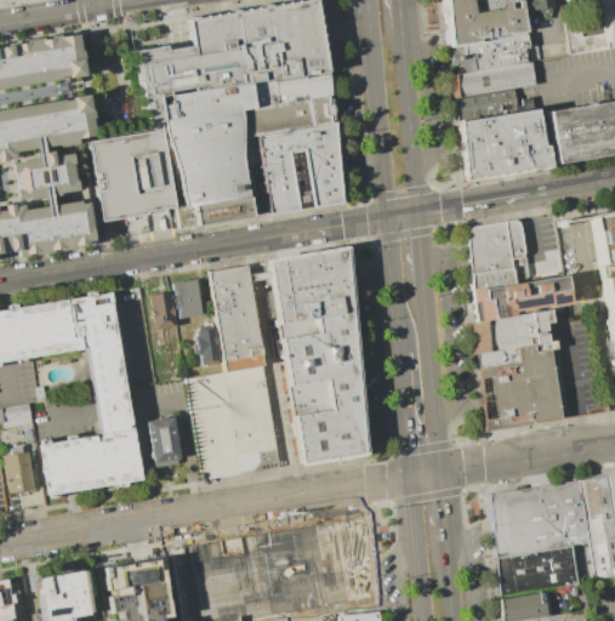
[(164,123),(178,209),(104,221),(91,142),(159,131),(158,124),(151,125),(138,51),(169,46),(170,50),(178,49),(194,46),(191,20),(311,0),(319,0),(331,70),(254,83),(174,96),(163,97),(164,106),(166,121),(164,123)]
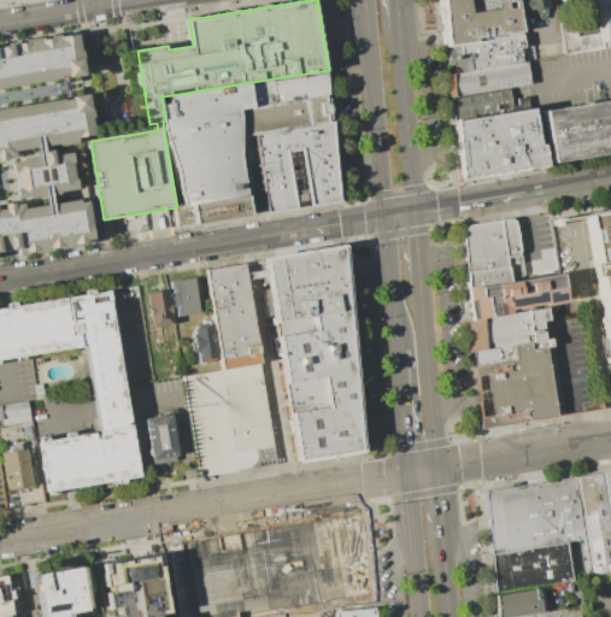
[(446,0),(517,0),(523,31),(452,43),(446,0)]
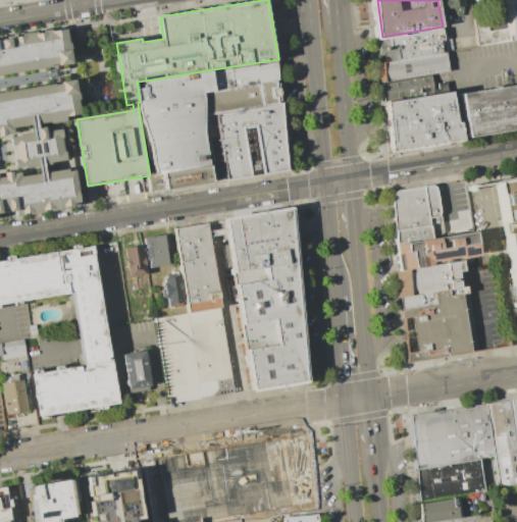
[(442,0),(444,10),(457,8),(458,15),(466,14),(465,6),(471,6),(469,0),(442,0)]
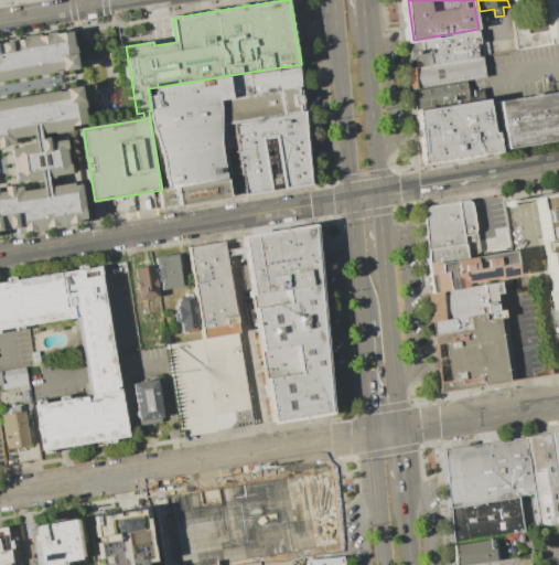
[(558,43),(557,43),(549,0),(558,0),(558,43)]
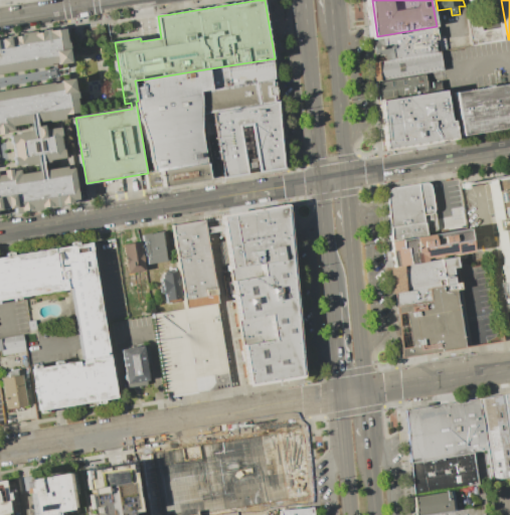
[(471,17),(476,44),(506,39),(504,28),(487,31),(484,15),(471,17)]
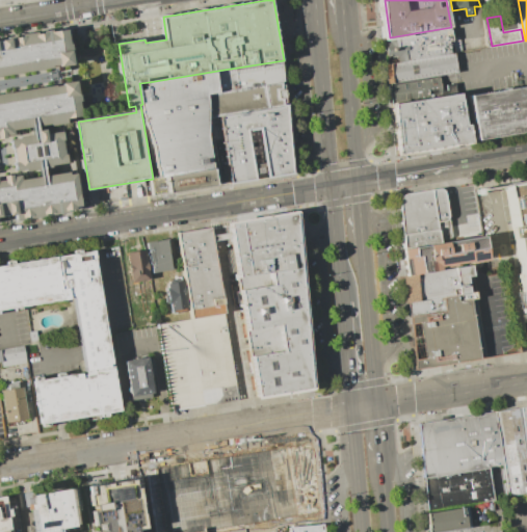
[(0,38),(0,76),(76,64),(70,28),(0,38)]
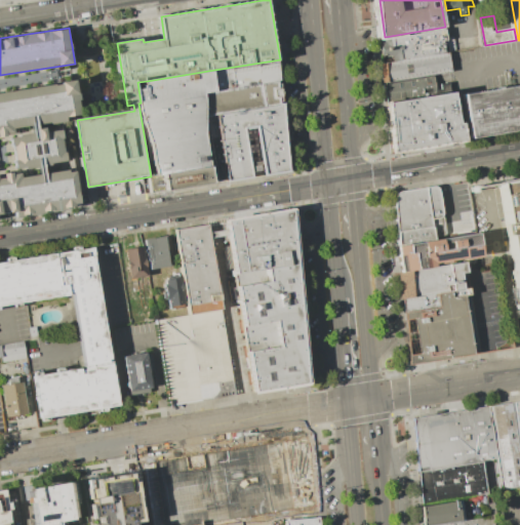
[(387,39),(409,35),(409,36),(448,30),(450,40),(447,41),(448,52),(389,63),(389,56),(385,56),(384,46),(388,46),(387,39)]
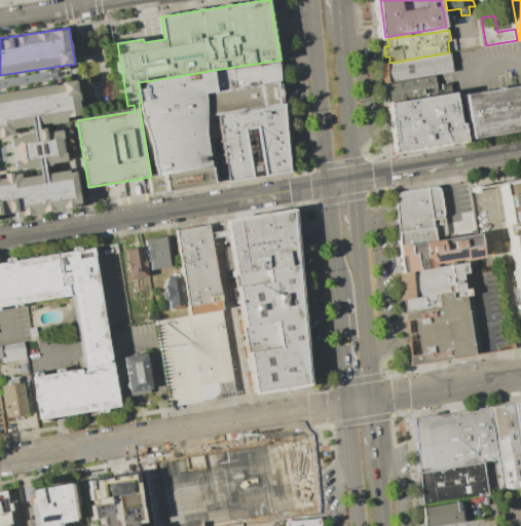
[(386,64),(451,52),(454,72),(388,83),(386,64)]
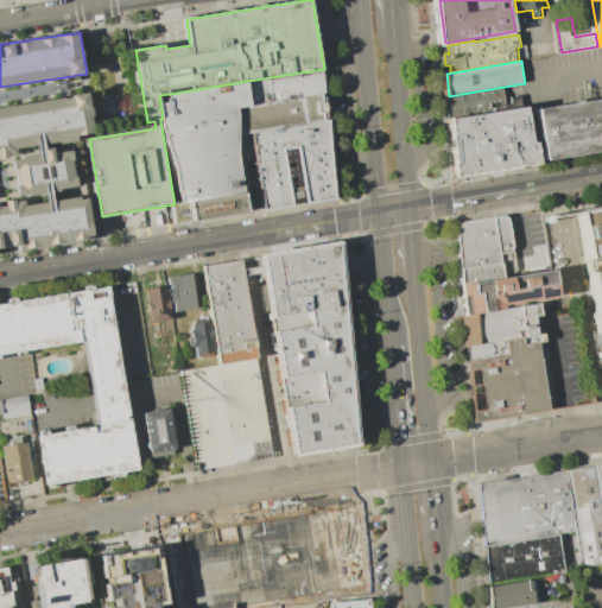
[(327,93),(252,105),(248,81),(324,69),(327,93)]
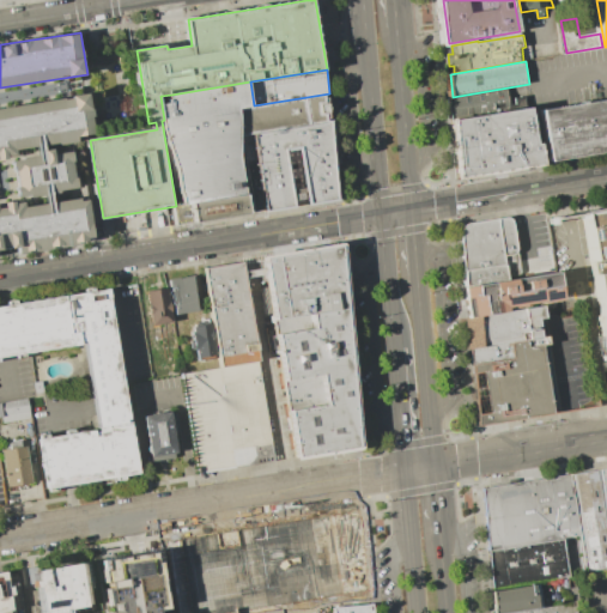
[(82,76),(61,78),(61,83),(44,85),(46,99),(84,95),(82,76)]
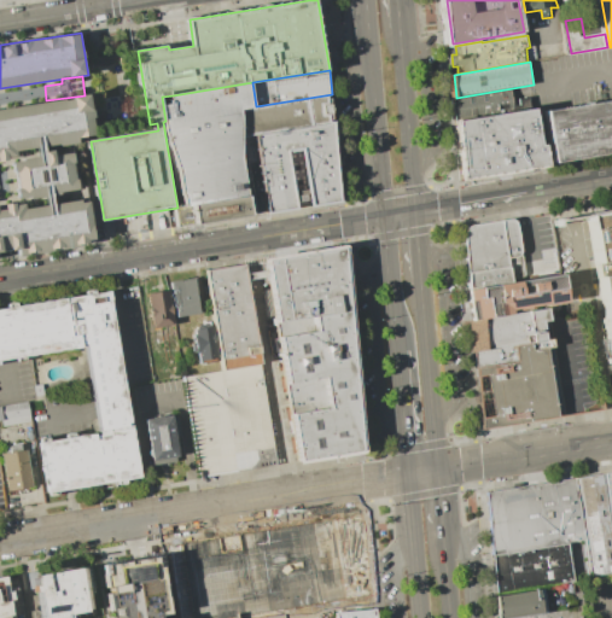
[(256,106),(332,94),(334,123),(258,135),(244,138),(244,158),(252,214),(181,226),(179,208),(186,207),(180,170),(168,132),(165,121),(163,105),(174,103),(173,95),(252,82),(256,106)]
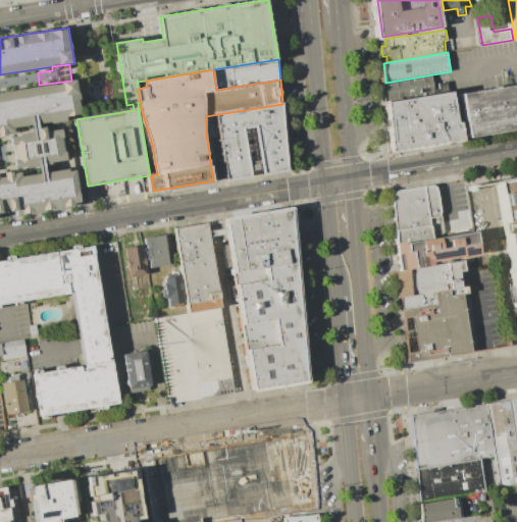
[(385,83),(388,101),(453,91),(450,72),(385,83)]
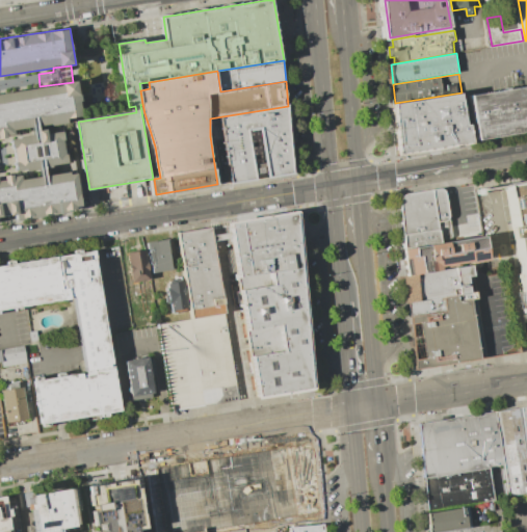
[(0,94),(0,134),(36,128),(70,122),(69,118),(83,115),(77,80),(0,94)]
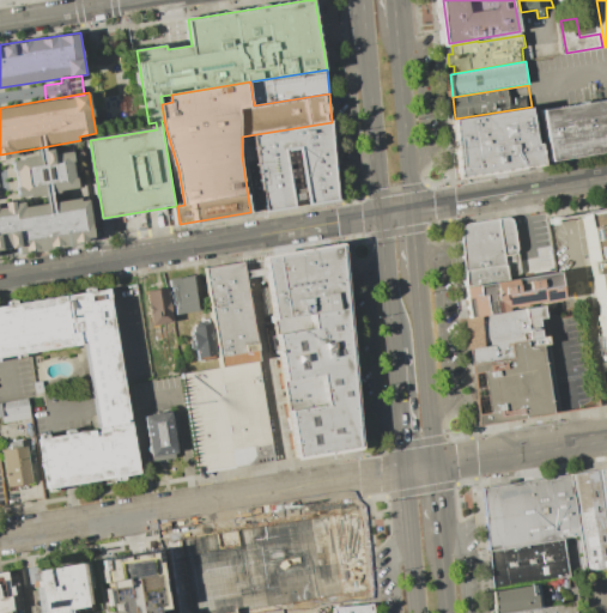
[(545,109),(606,98),(606,151),(553,159),(545,109)]
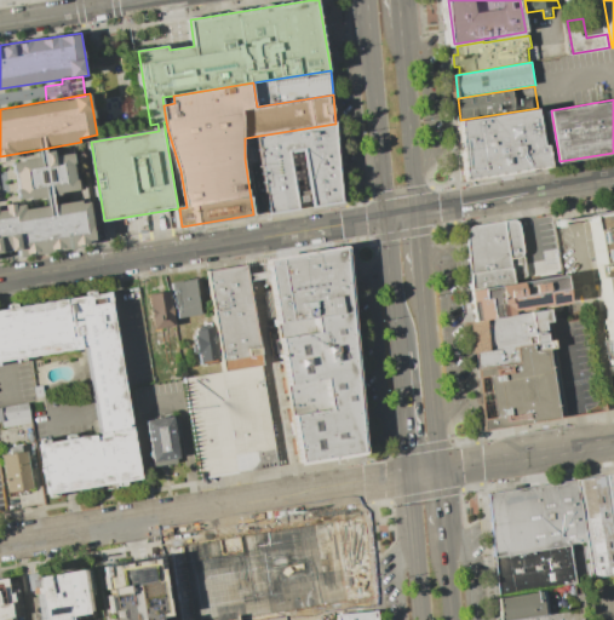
[(460,121),(538,108),(544,143),(549,143),(551,164),(466,177),(460,121)]
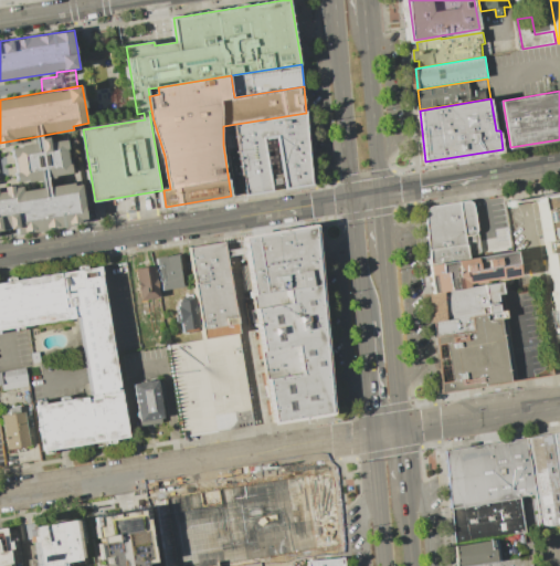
[(315,182),(286,187),(286,185),(274,186),(275,189),(247,194),(236,124),(306,113),(315,182)]
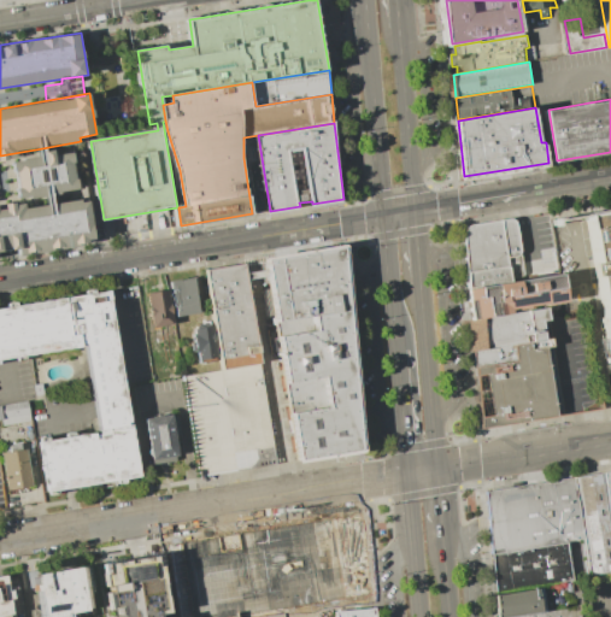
[(70,152),(76,186),(50,189),(19,194),(15,160),(43,156),(70,152)]
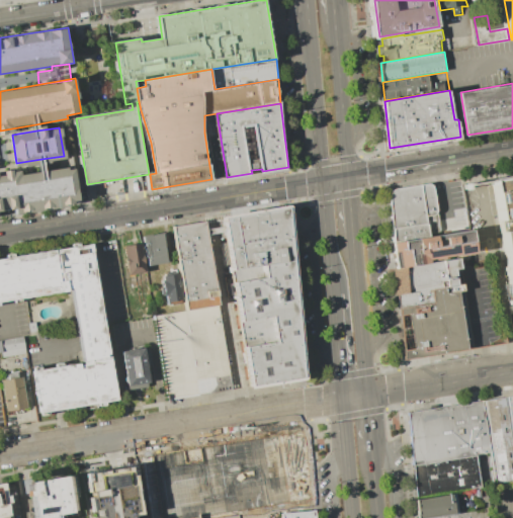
[(0,214),(81,200),(76,169),(45,174),(22,177),(21,171),(0,174),(0,214)]
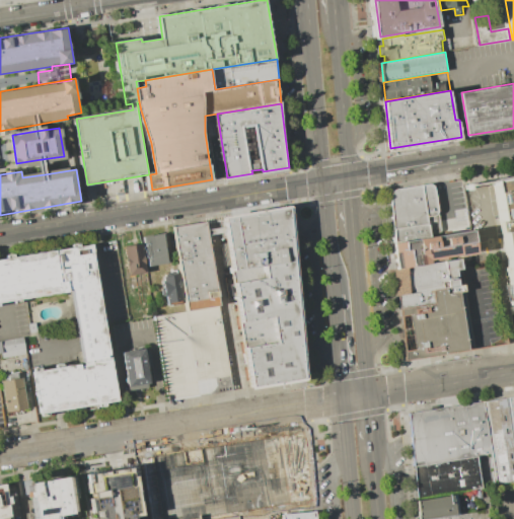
[(513,283),(498,186),(497,186),(496,181),(486,183),(470,186),(471,190),(469,190),(468,183),(486,181),(513,176),(513,283)]
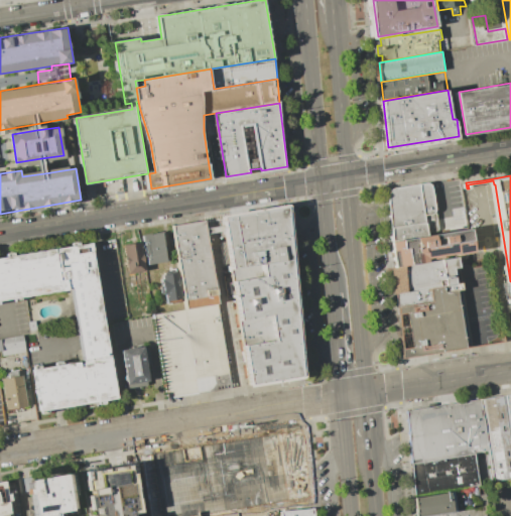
[(395,239),(393,199),(394,191),(397,188),(429,183),(433,184),(437,192),(442,232),(395,239)]
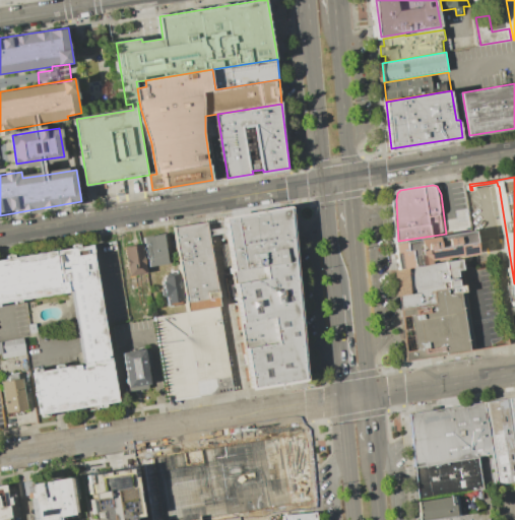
[(238,284),(236,272),(229,217),(291,209),(298,263),(308,380),(255,388),(238,284)]
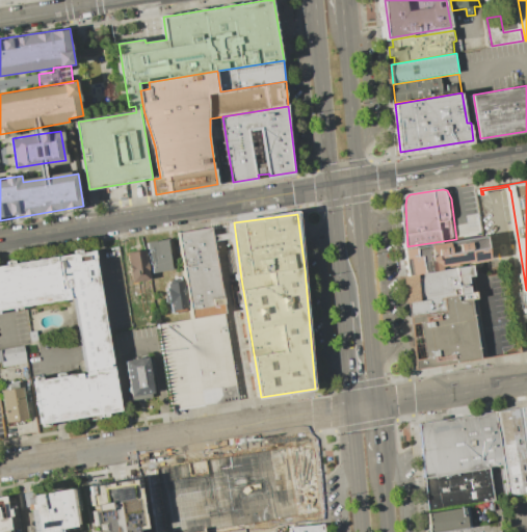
[(179,232),(212,227),(227,313),(193,318),(179,232)]
